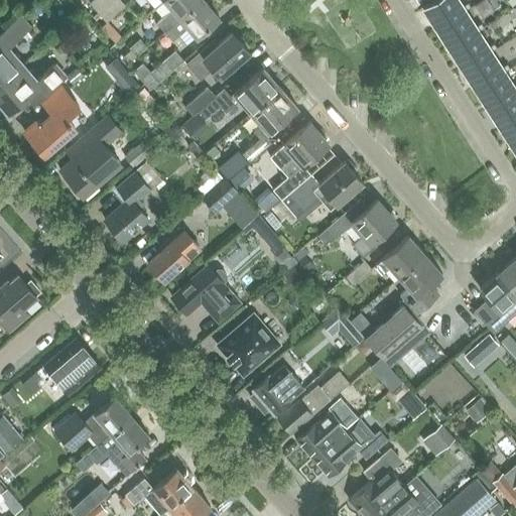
[(92,0),(89,3),(98,13),(112,0),(92,0)]
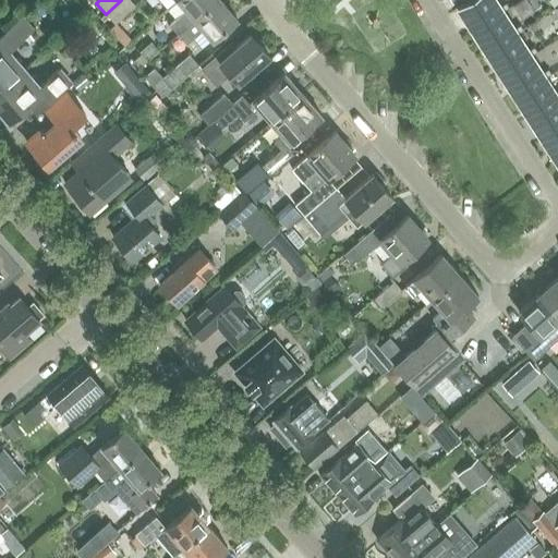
[(128,0),(121,0),(106,14),(114,24),(116,23),(134,7),(128,0)]
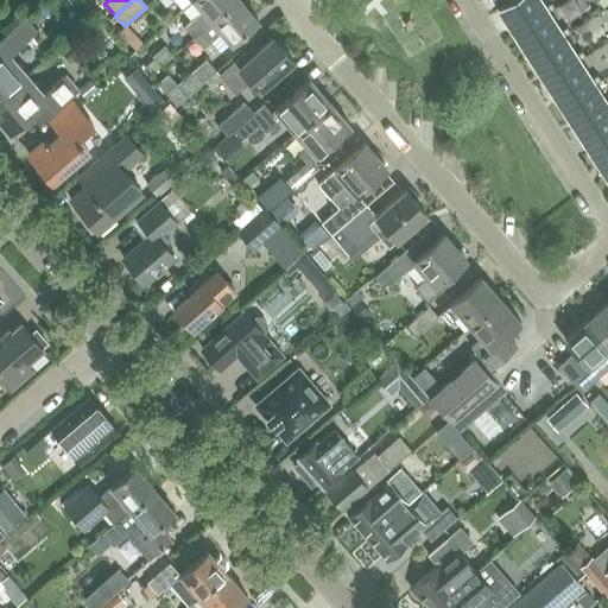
[(192,0),(191,1),(182,10),(191,20),(184,27),(192,38),(236,0),(192,0)]
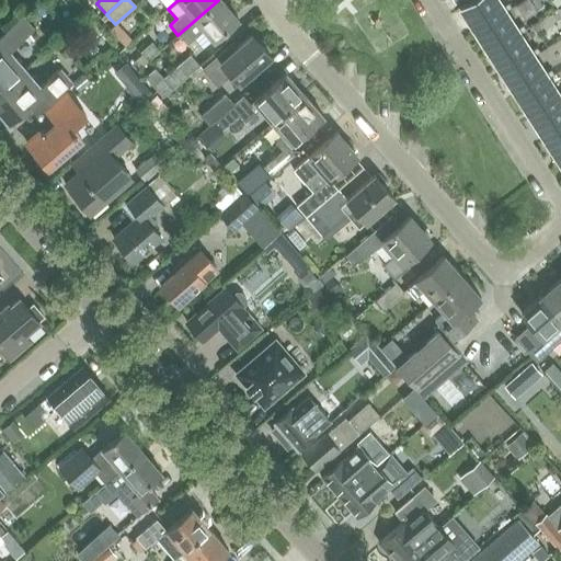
[(220,0),(218,0),(178,35),(186,45),(202,31),(212,42),(237,20),(220,0)]
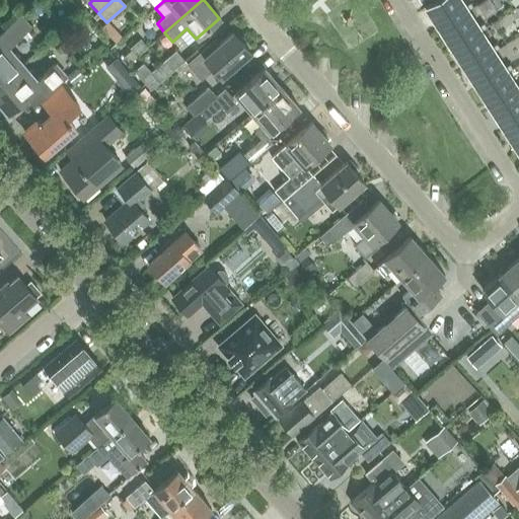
[(437,0),(427,7),(440,27),(466,11),(458,0),(437,0)]
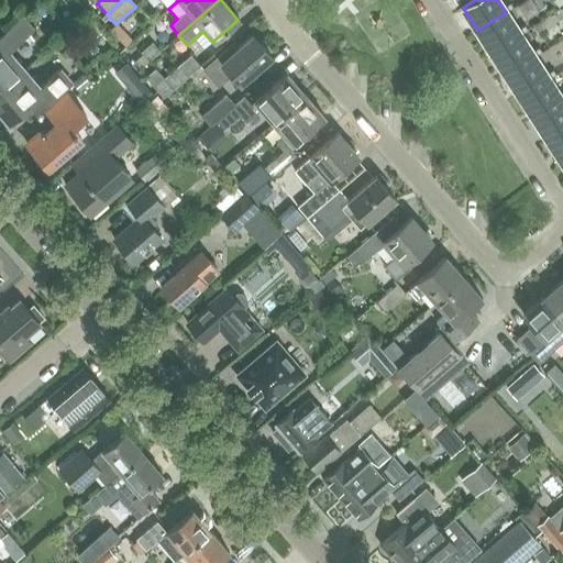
[(477,30),(492,53),(520,34),(506,12),(477,30)]
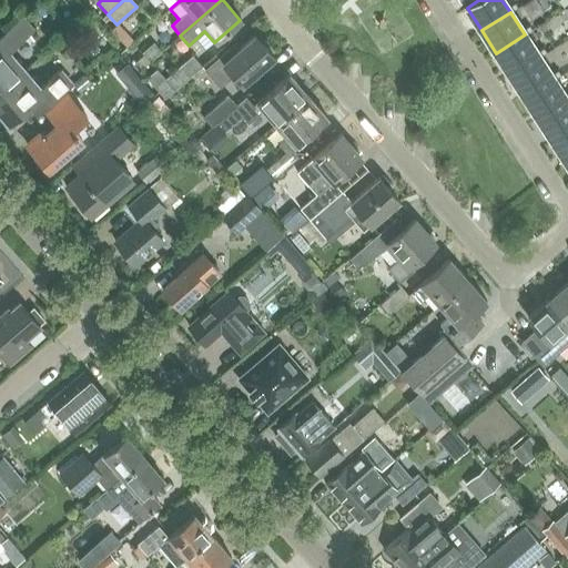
[(0,90),(23,70),(8,52),(33,30),(21,17),(0,34),(0,90)]
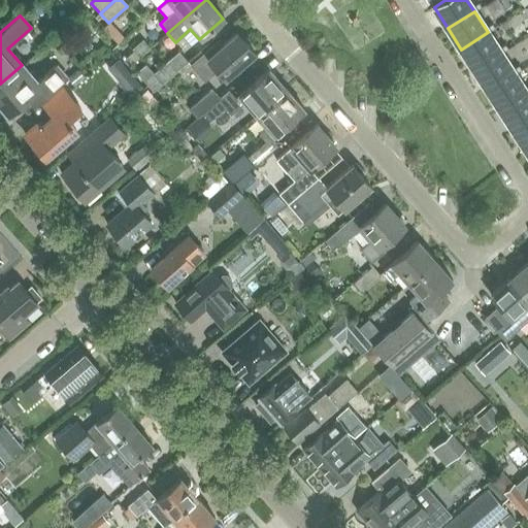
[(108,23),(102,28),(117,44),(124,38),(109,22),(108,23)]
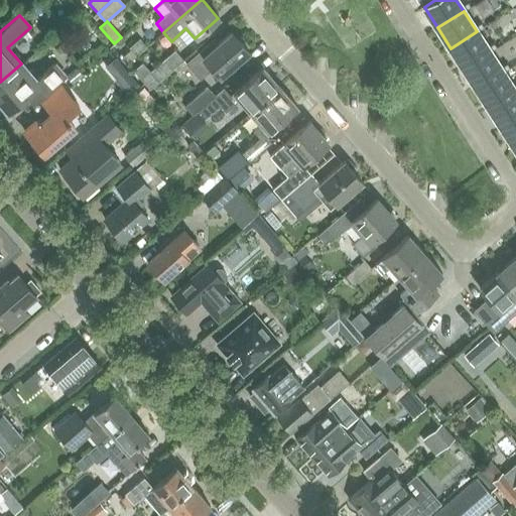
[(450,48),(464,69),(490,51),(477,31),(450,48)]
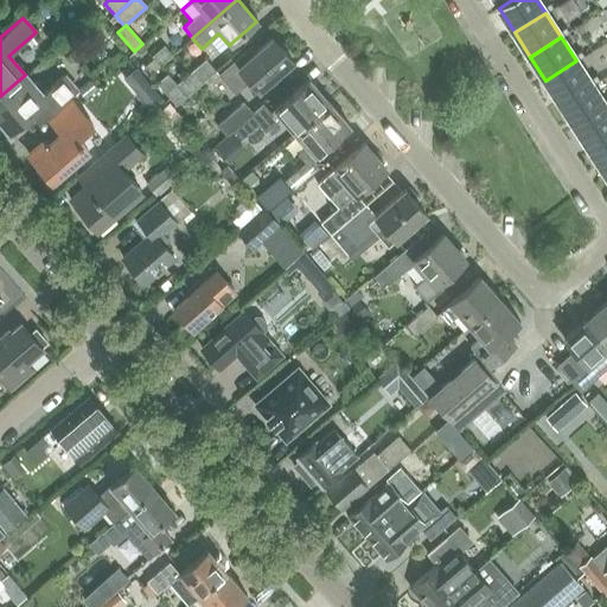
[(217,75),(235,94),(250,81),(259,91),(293,62),(272,38),(249,57),(244,51),(217,75)]
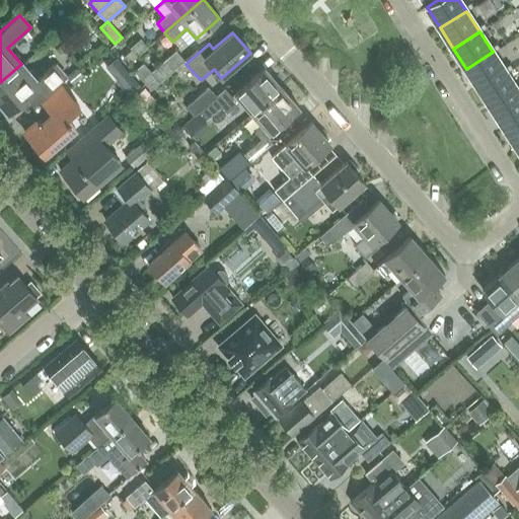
[(129,49),(135,57),(146,47),(140,40),(129,49)]
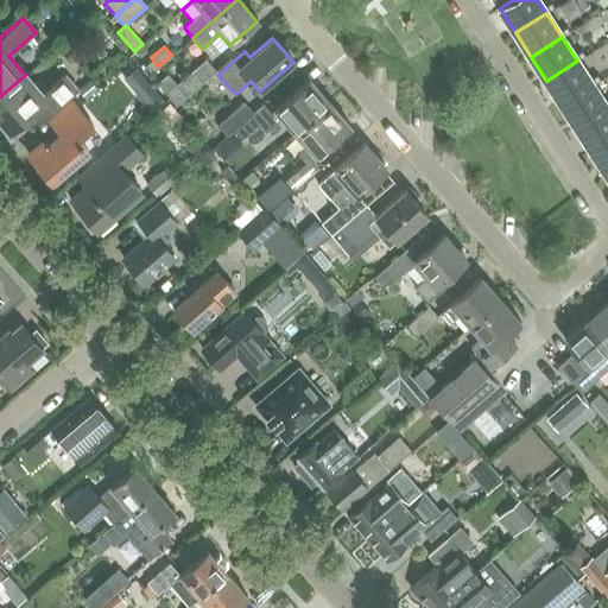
[(154,84),(173,107),(214,73),(204,61),(176,86),(166,75),(154,84)]
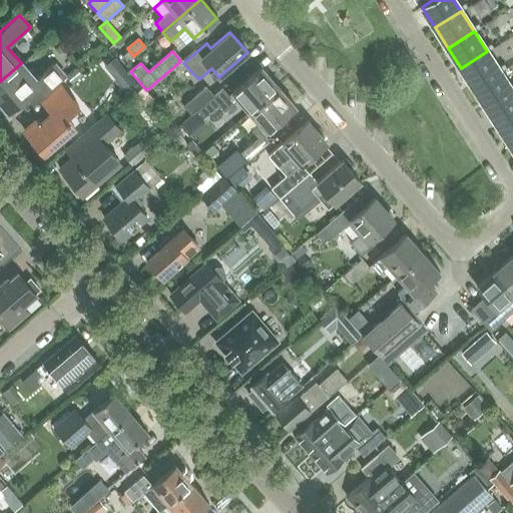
[(461,68),(474,88),(500,72),(487,51),(461,68)]
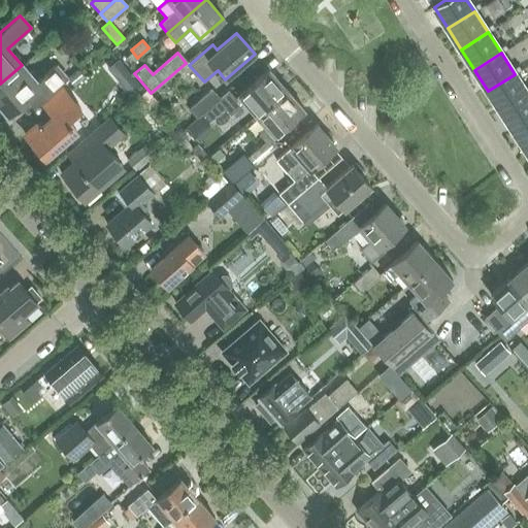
[(36,81),(22,65),(0,84),(0,106),(6,113),(25,97),(33,107),(66,78),(55,66),(36,81)]
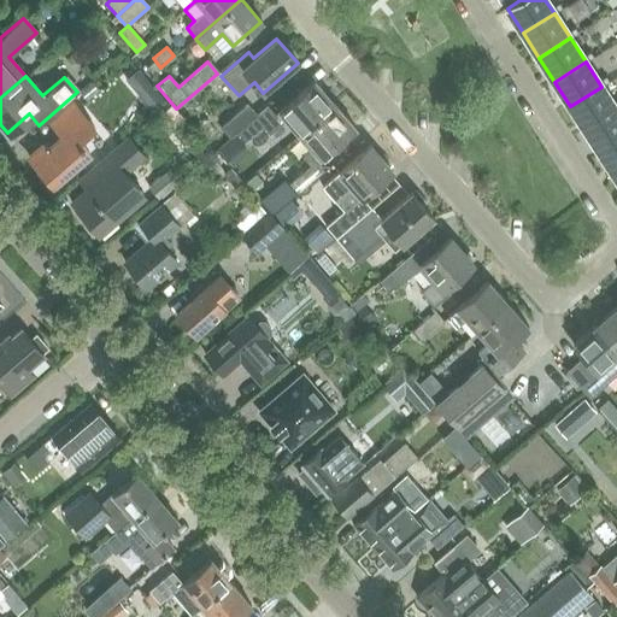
[(313,81),(278,112),(287,122),(299,136),(334,105),(313,81)]
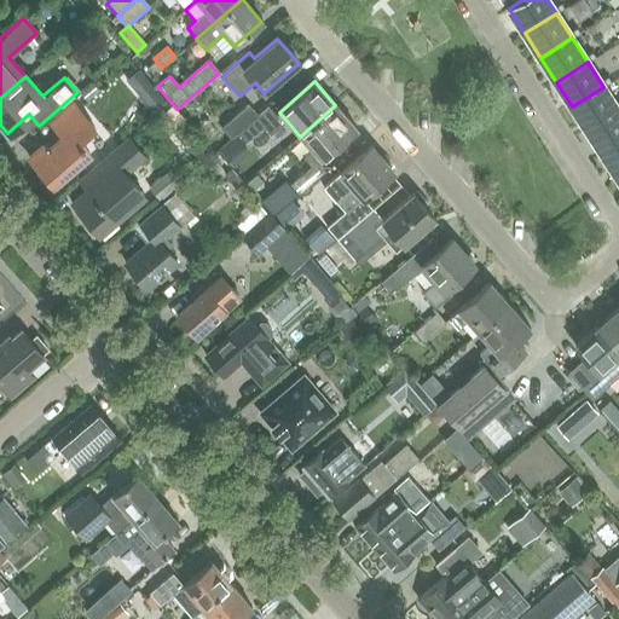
[(92,82),(80,92),(86,100),(98,90),(92,82)]
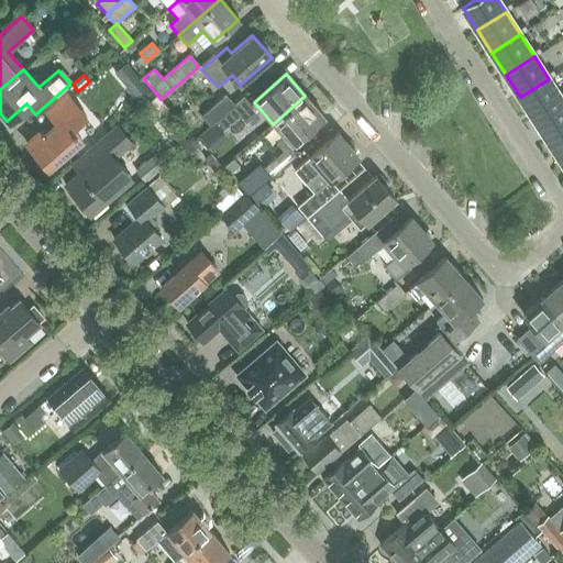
[(520,97),(534,119),(562,101),(549,79),(520,97)]
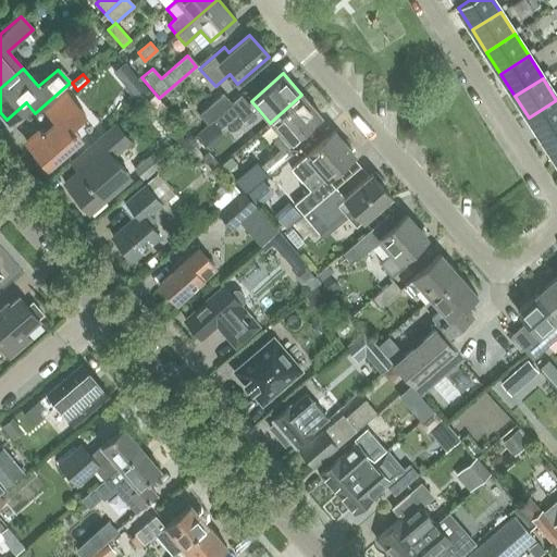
[(25,141),(46,165),(78,137),(69,126),(84,114),(63,91),(42,109),(56,123),(45,132),(41,127),(25,141)]
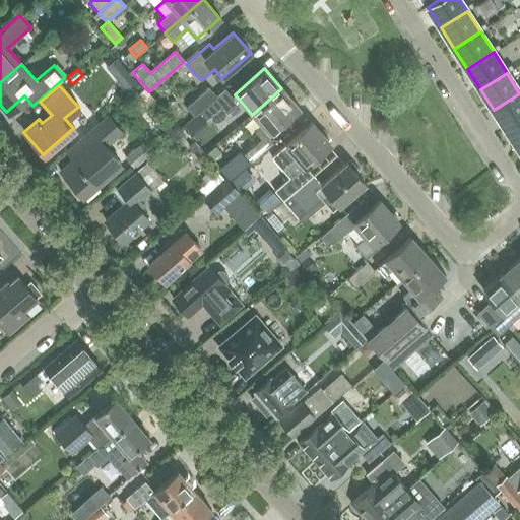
[(281,88),(252,115),(261,125),(254,131),(260,138),(266,134),(267,136),(299,109),(281,88)]
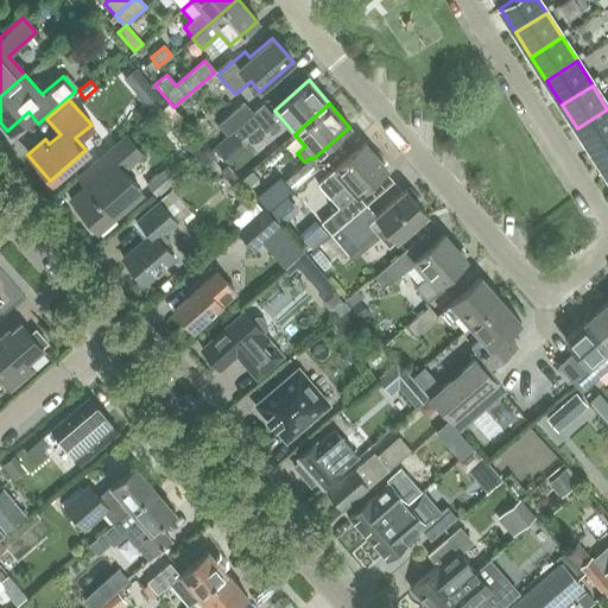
[(222,121),(219,125),(228,135),(234,131),(242,140),(259,125),(266,133),(276,124),(268,116),(271,115),(261,105),(251,115),(241,105),(222,121)]
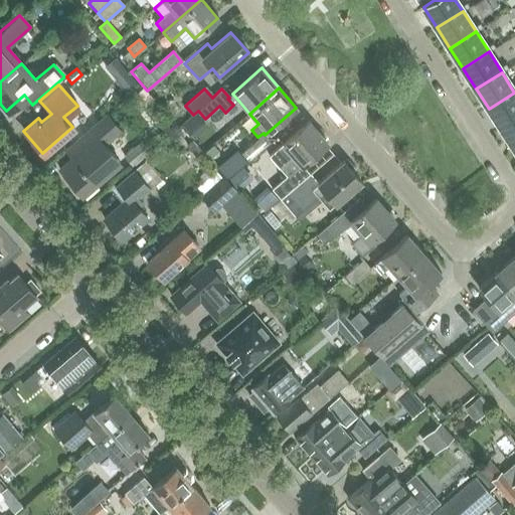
[(489,109),(501,129),(514,120),(514,93),(489,109)]
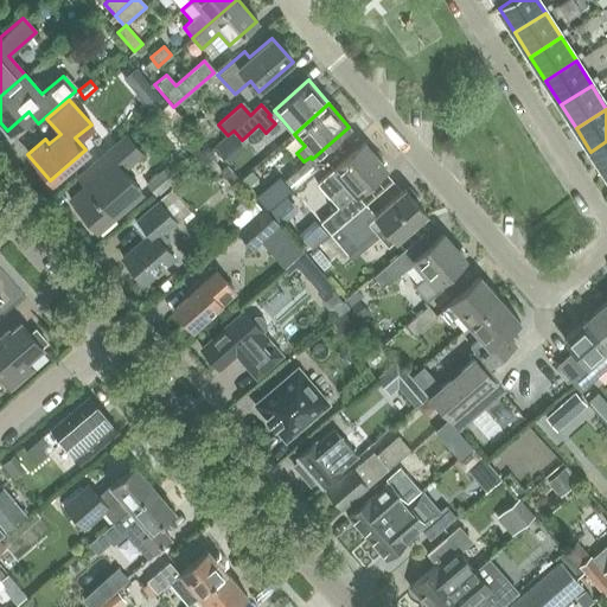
[(132,133),(127,136),(133,144),(138,139),(132,133)]
